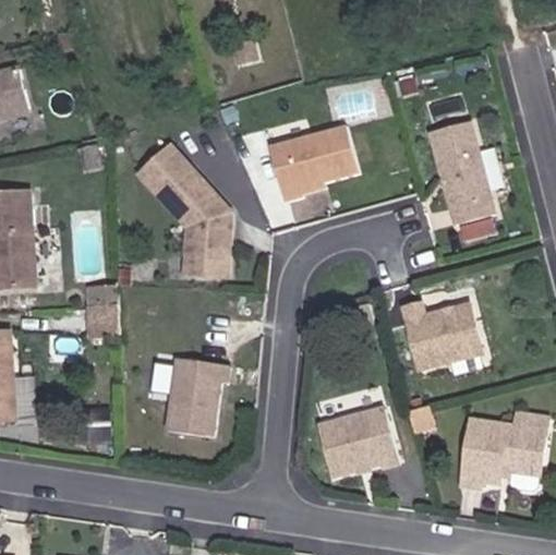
[(88,49),(85,39),(69,44),(71,53),(88,49)]
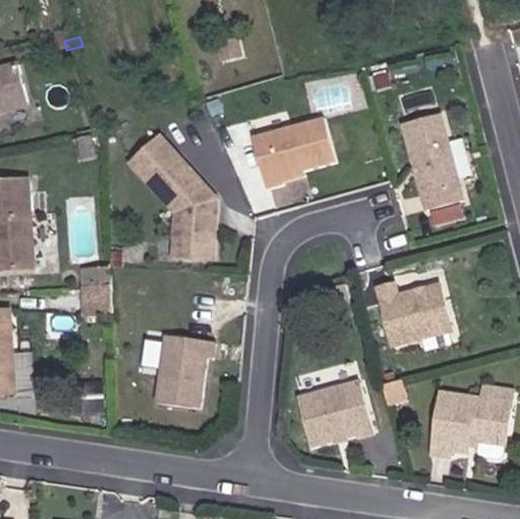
[(0,111),(38,101),(28,67),(0,73),(0,111)]
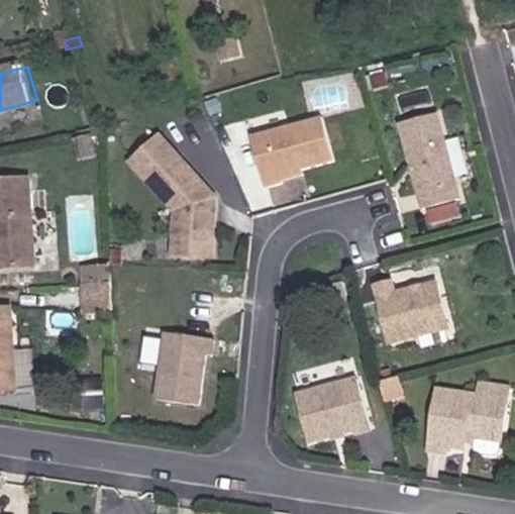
[(0,120),(39,110),(37,100),(0,110),(0,120)]
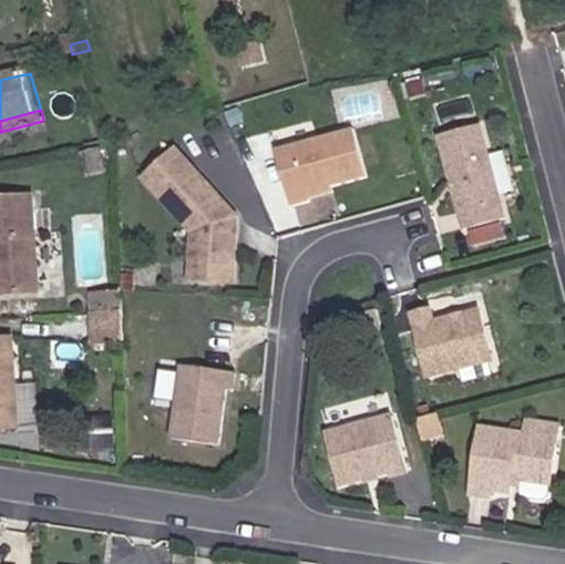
[(328,178),(362,170),(350,126),(274,145),(288,203),(307,198),(305,190),(304,184),(328,178)]
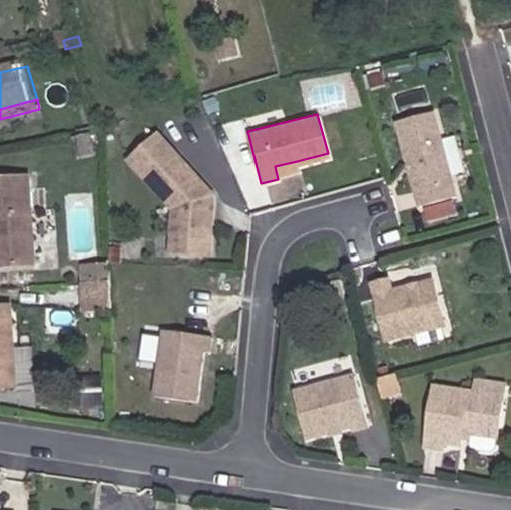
[(430,114),(394,123),(418,210),(453,201),(430,114)]
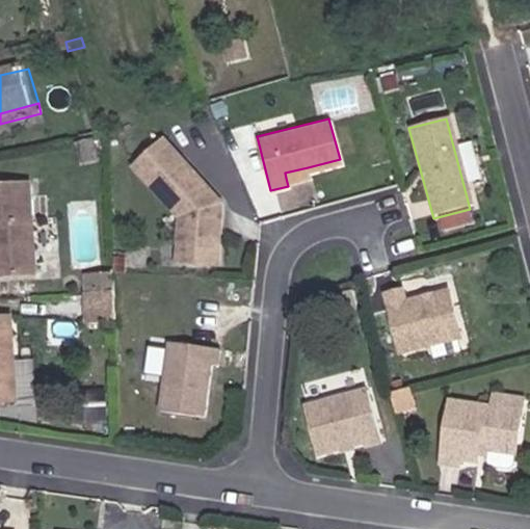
[(128,163),(179,211),(175,258),(216,261),(220,199),(156,133),(128,163)]
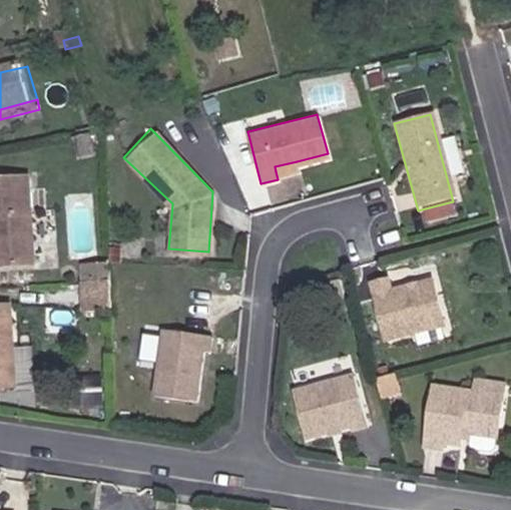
[(298,166),(297,161),(275,166),(276,171),(298,166)]
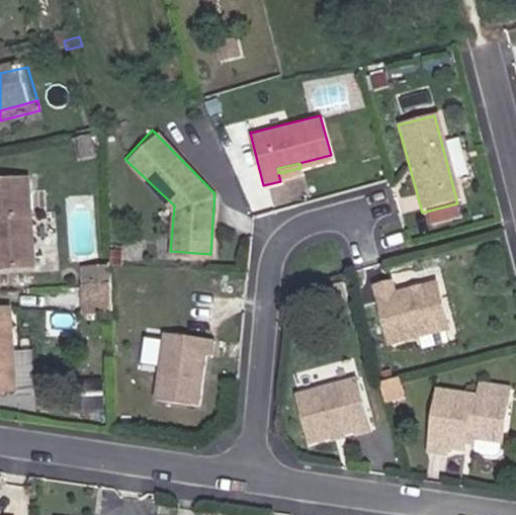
[(0,184),(0,227),(2,227),(2,228),(3,267),(45,266),(41,182),(0,184)]
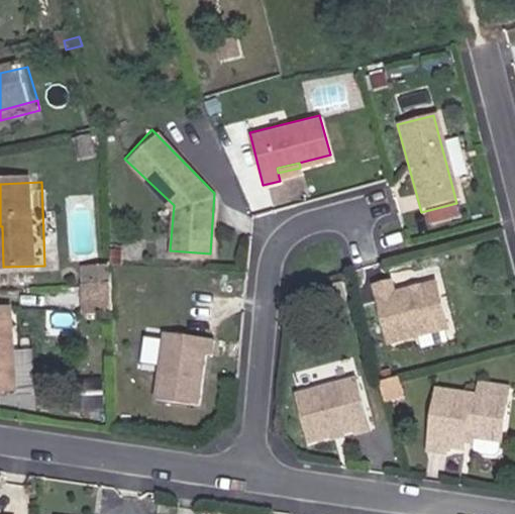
[(111,280),(85,282),(87,312),(111,310),(111,280)]
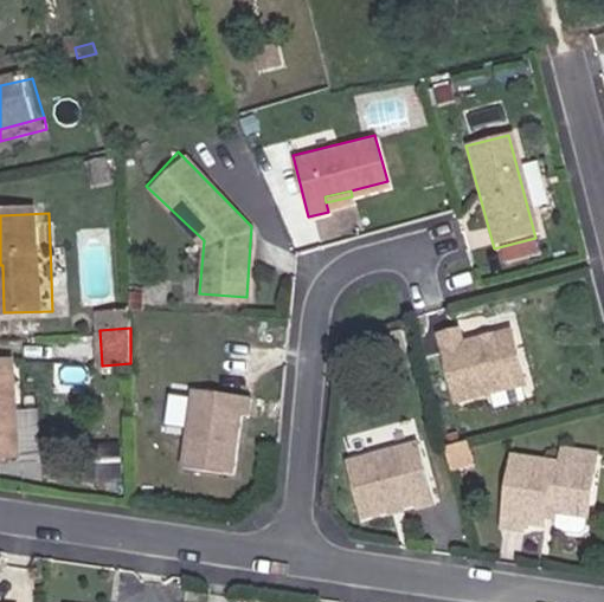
[(453,328),(432,332),(449,402),(518,386),(505,330),(456,343),(453,328)]
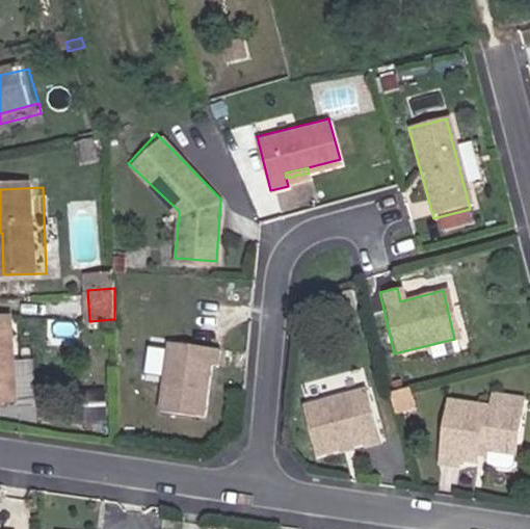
[(0,402),(25,401),(20,321),(0,322),(0,402)]
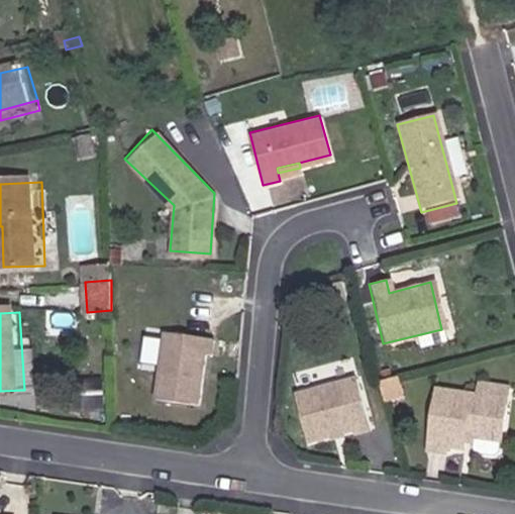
[(212,337),(162,330),(152,399),(197,406),(204,352),(210,353),(212,337)]
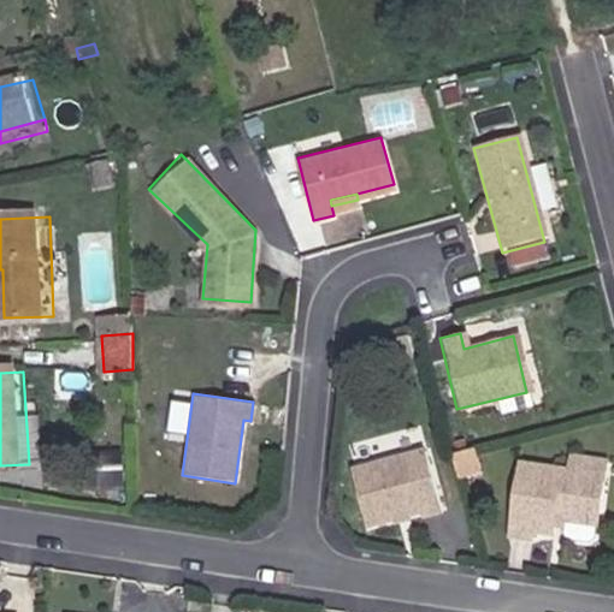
[(376,527),(427,512),(429,516),(448,511),(430,446),(359,465),(376,527)]
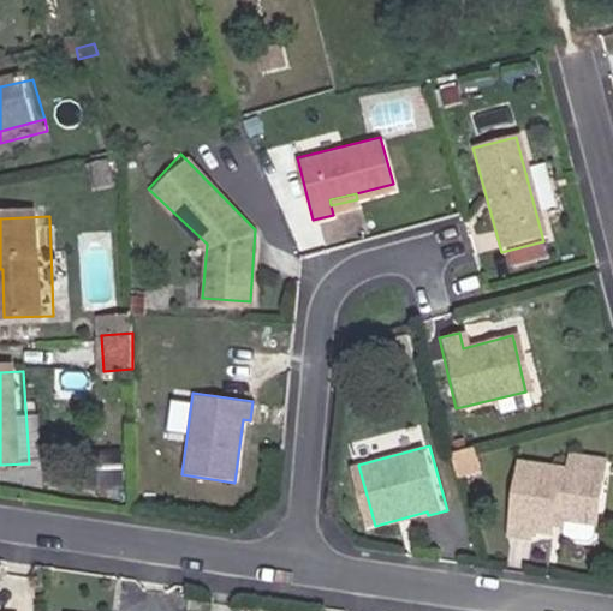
[(585,537),(594,474),(513,463),(504,535),(541,541),(541,533),(551,534),(553,517),(557,517),(554,532),(558,538),(579,540),(585,537)]
